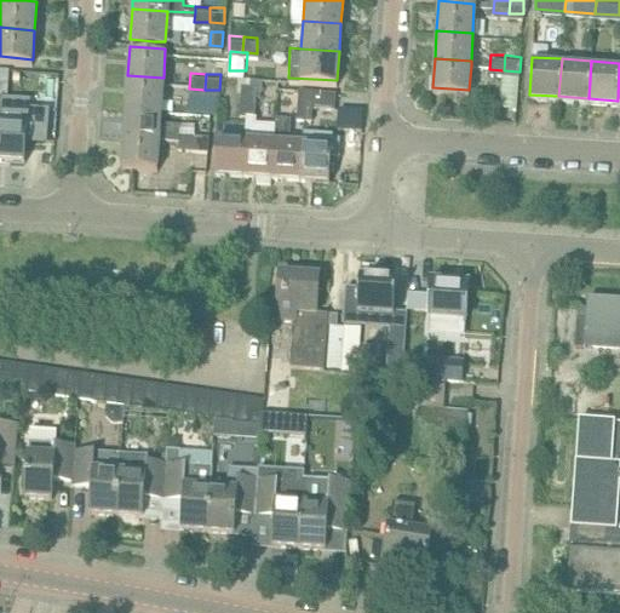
[(241,81),(241,96),(257,96),(257,82),(262,84),(262,75),(250,74),(250,81),(241,81)]
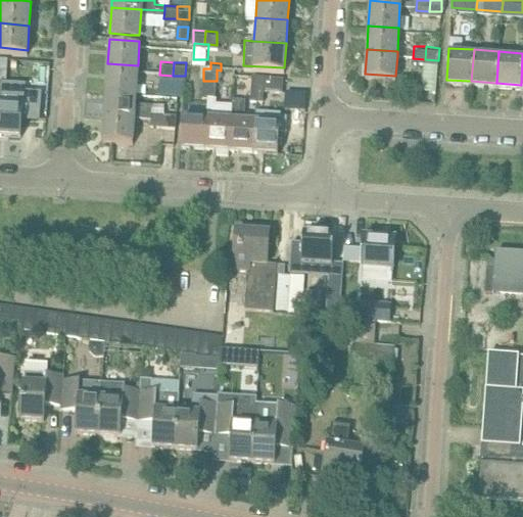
[(107,63),(106,88),(136,90),(138,65),(107,63)]
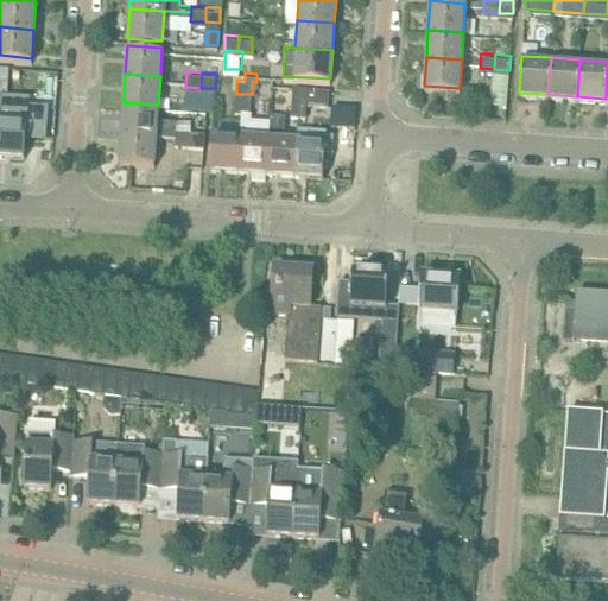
[(292,97),(308,99),(309,84),(293,83),(292,97)]
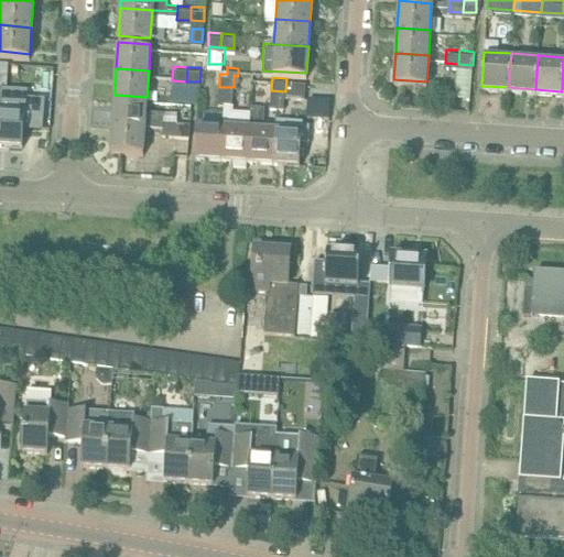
[(286,78),(285,91),(285,95),(304,96),(305,79),(286,78)]
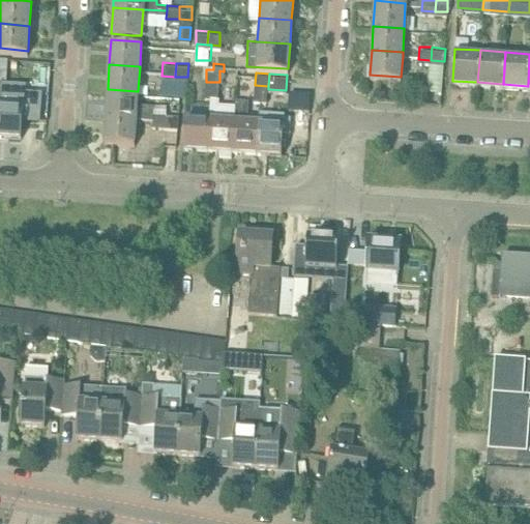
[(175,77),(162,76),(160,92),(186,94),(187,77),(175,77)]
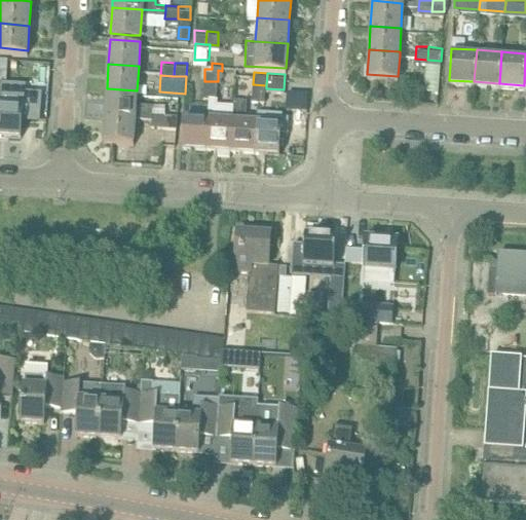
[(218,81),(204,81),(203,95),(209,95),(217,96),(218,81)]
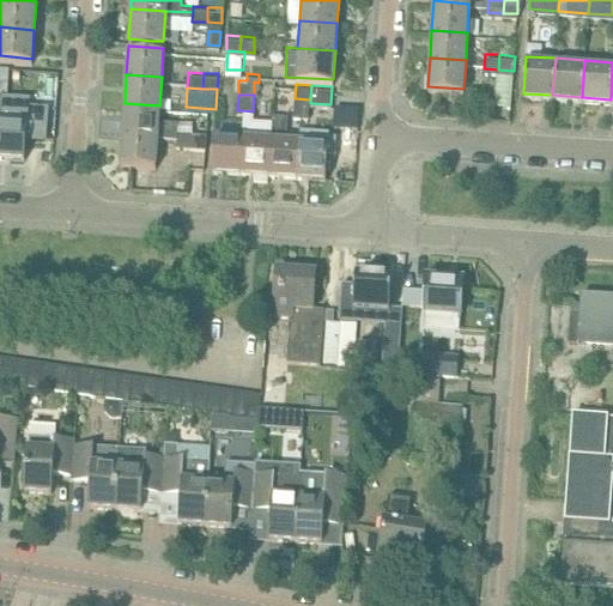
[(309,115),(310,103),(310,100),(295,98),(293,114),(309,115)]
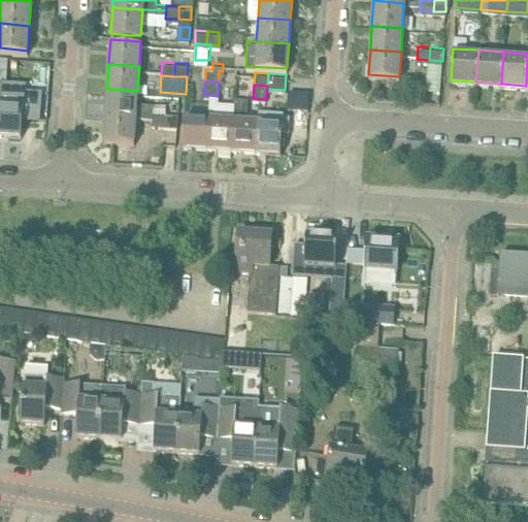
[(153,117),(154,110),(154,102),(136,101),(137,91),(107,89),(105,112),(136,115),(153,117)]
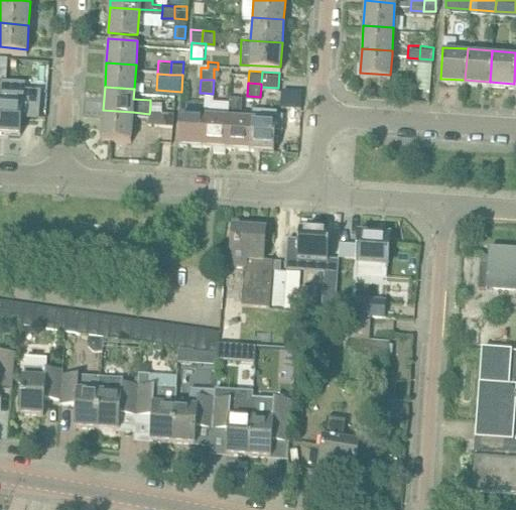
[(212,97),(213,94),(205,93),(203,112),(204,112),(202,143),(214,143),(213,148),(226,149),(226,144),(228,114),(229,98),(212,97)]
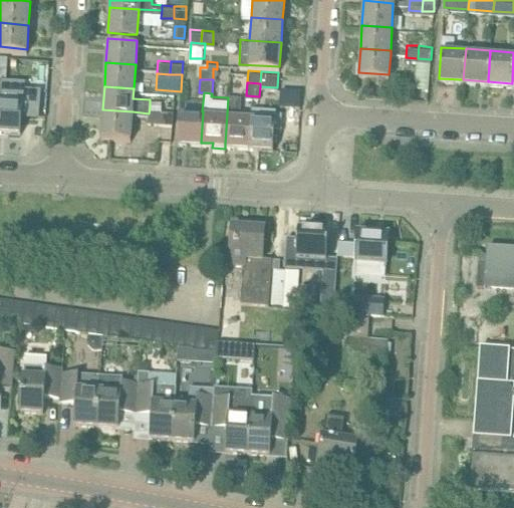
[(225,144),(249,146),(251,115),(240,114),(241,94),(229,93),(228,97),(227,113),(225,144)]
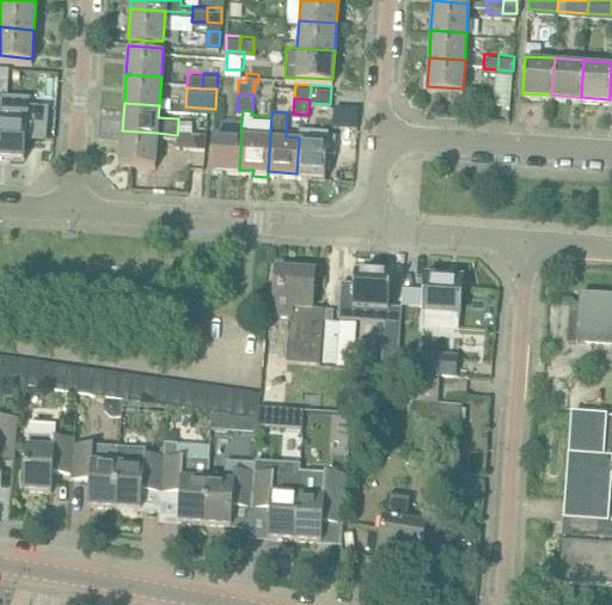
[(28,120),(0,116),(0,152),(25,154),(28,120)]
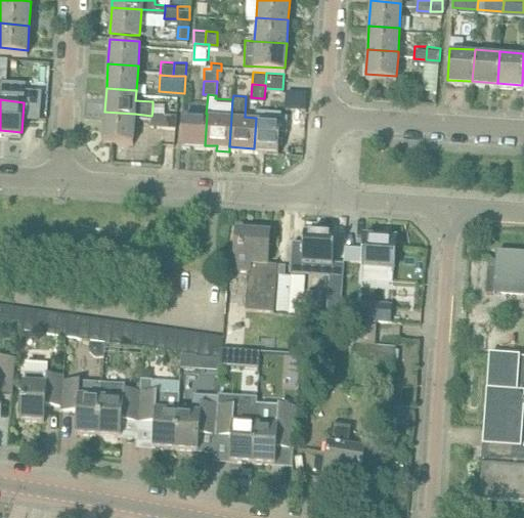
[(153,110),(151,116),(151,122),(164,123),(165,111),(153,110)]
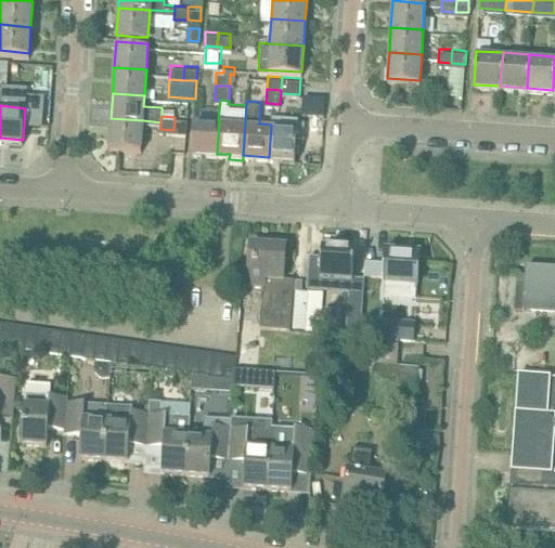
[(185,130),(186,117),(175,117),(173,130),(185,130)]
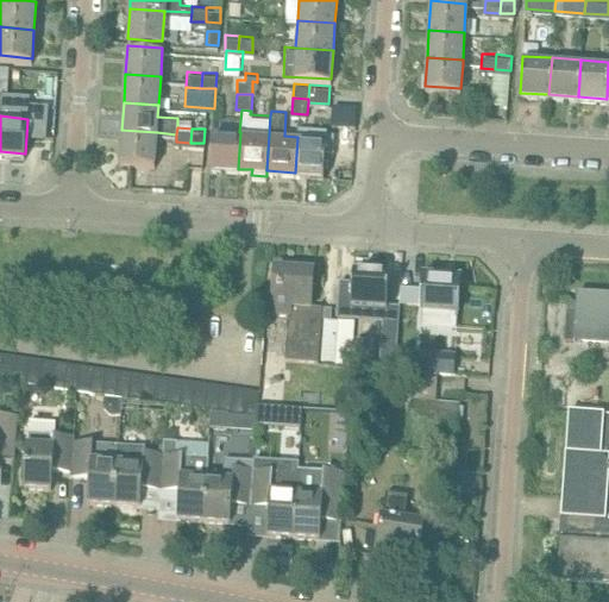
[(157,132),(121,130),(119,160),(155,162),(157,132)]
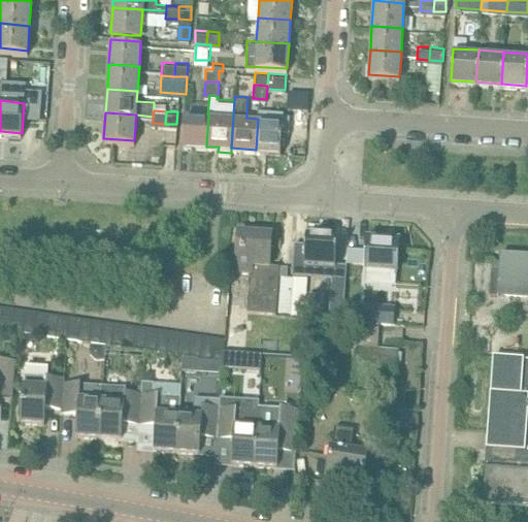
[(182,144),(206,147),(208,115),(207,115),(184,113),(182,144)]
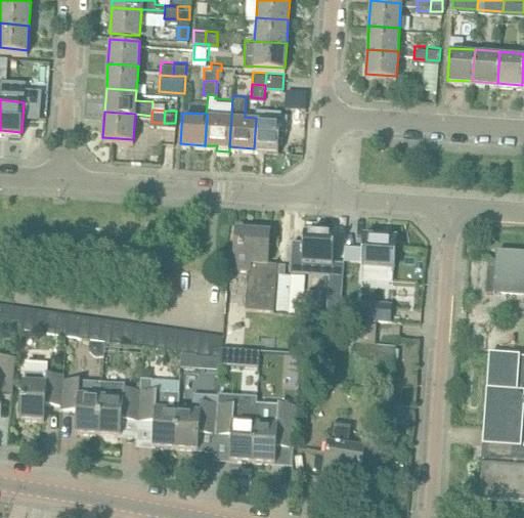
[(256,118),(254,148),(278,150),(280,120),(256,118)]
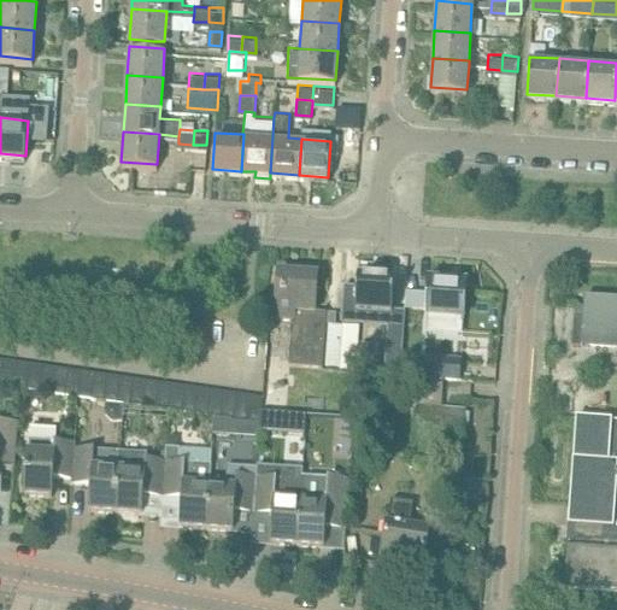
[(205,168),(206,145),(193,145),(192,166),(205,168)]
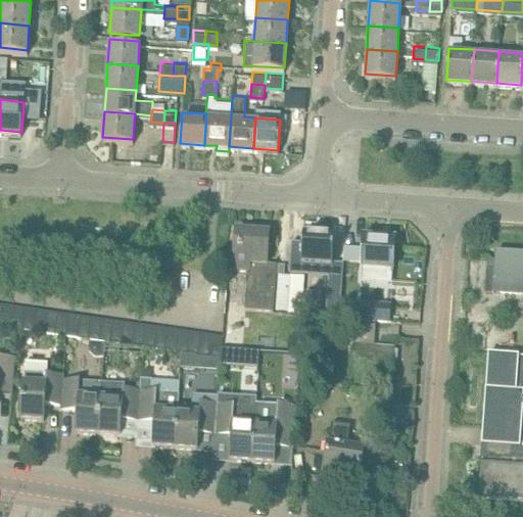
[(248,266),(246,286),(245,304),(273,307),(277,260),(267,259),(269,228),(237,225),(234,265),(248,266)]
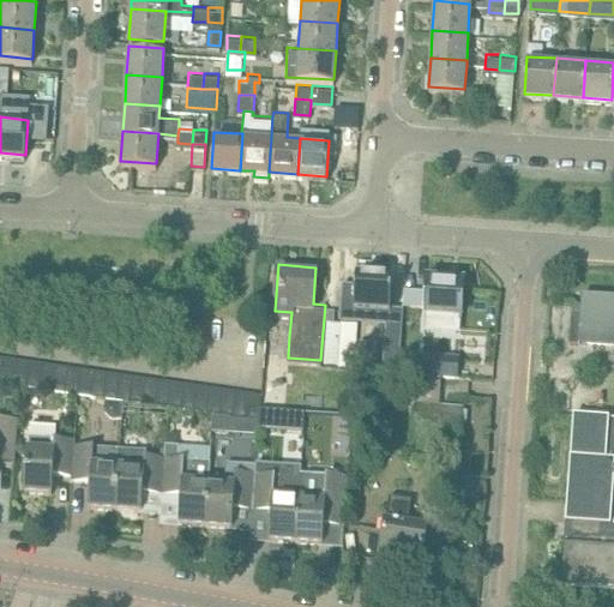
[(362,364),(398,367),(399,342),(403,306),(390,305),(391,296),(392,272),(356,270),(356,282),(342,281),(341,302),(373,306),(372,318),(386,320),(384,347),(363,344),(362,364)]
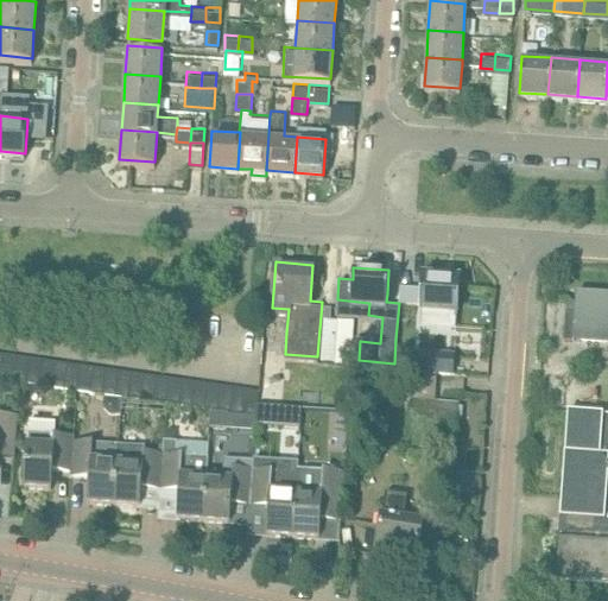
[(423,272),(420,304),(420,317),(456,320),(460,274),(423,272)]
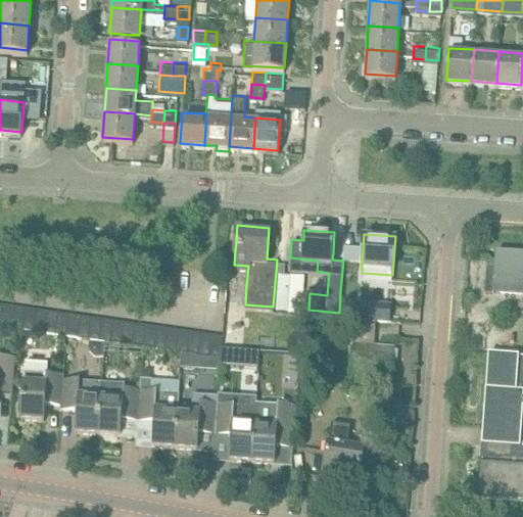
[(522,248),(495,247),(494,265),(486,264),(484,288),(522,290),(522,248)]
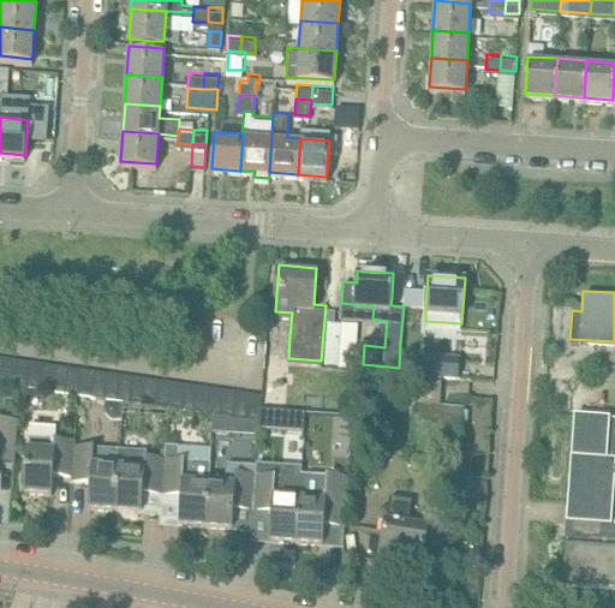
[(424,351),(423,370),(434,370),(441,371),(458,373),(459,353),(435,351),(424,351)]
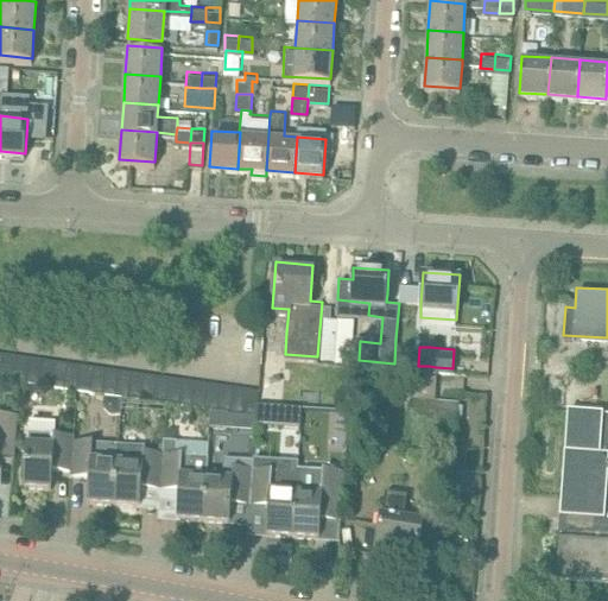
[(17,352),(4,349),(0,374),(13,375),(17,352)]
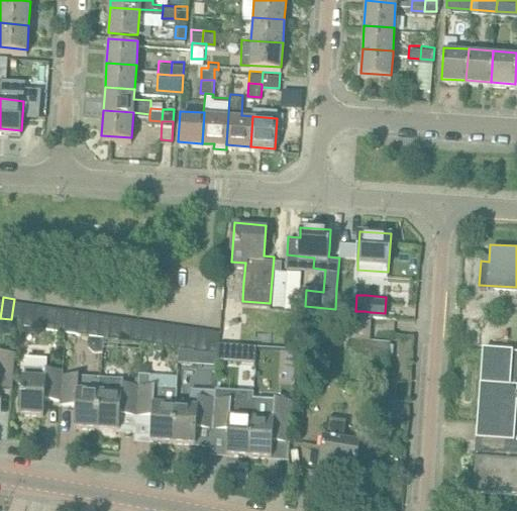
[(22,321),(25,300),(14,299),(11,319),(22,321)]
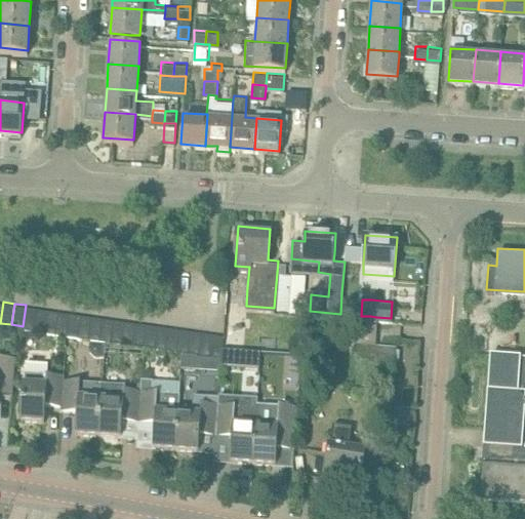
[(23,326),(34,327),(37,307),(26,305),(23,326)]
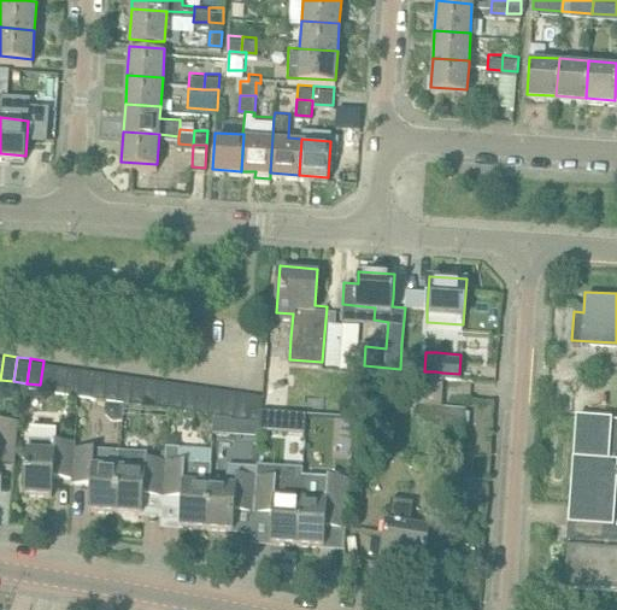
[(40,385),(52,387),(56,362),(43,361),(40,385)]
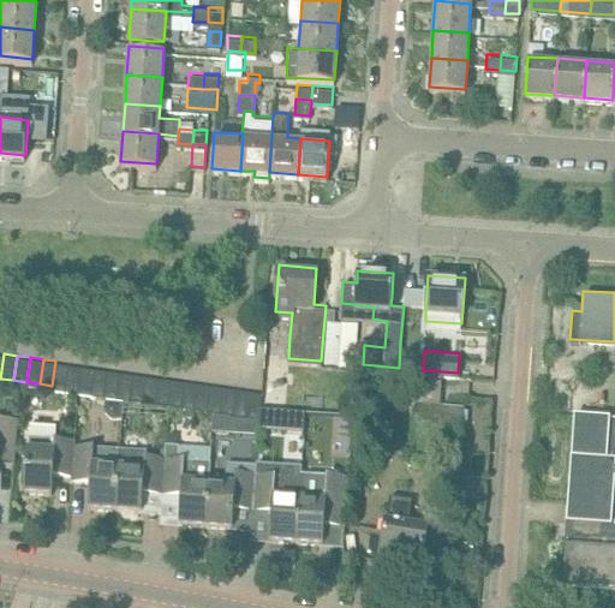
[(69,363),(55,361),(52,386),(65,388),(69,363)]
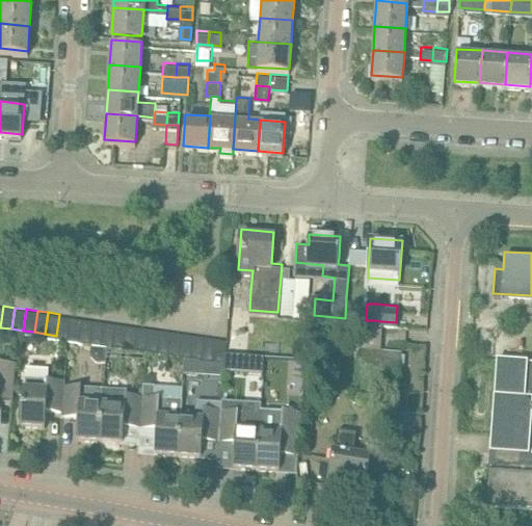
[(68,337),(71,315),(59,314),(56,336),(68,337)]
